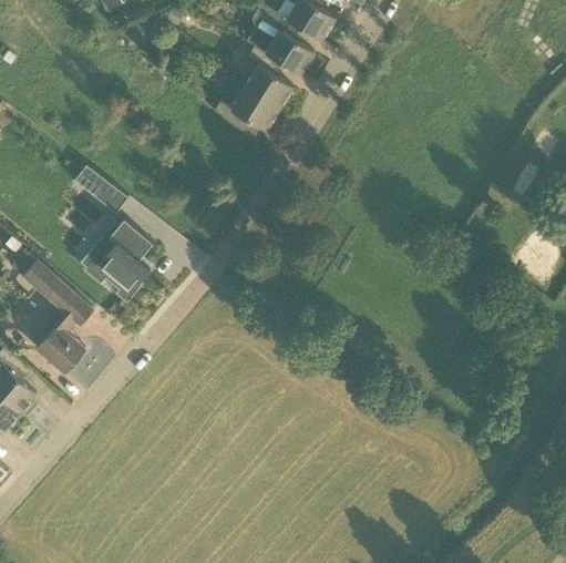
[(315,8),(319,0),(284,0),(295,8),(286,21),(300,30),(321,43),(336,20),(315,8)]
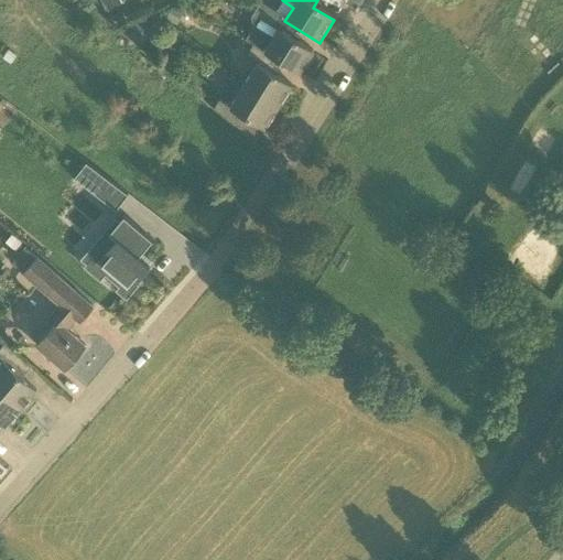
[(284,21),(273,14),(260,6),(251,20),(251,22),(251,23),(251,24),(251,25),(252,27),(253,28),(255,29),(246,44),(252,49),(278,64),(299,77),(313,54),(292,42),(299,30),(284,21)]
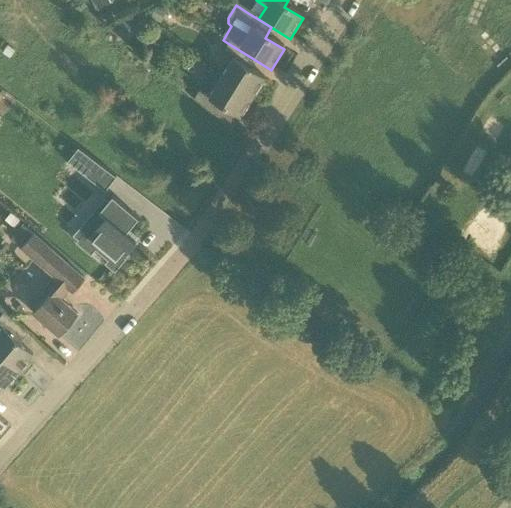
[(149,21),(159,26),(165,12),(156,8),(149,21)]
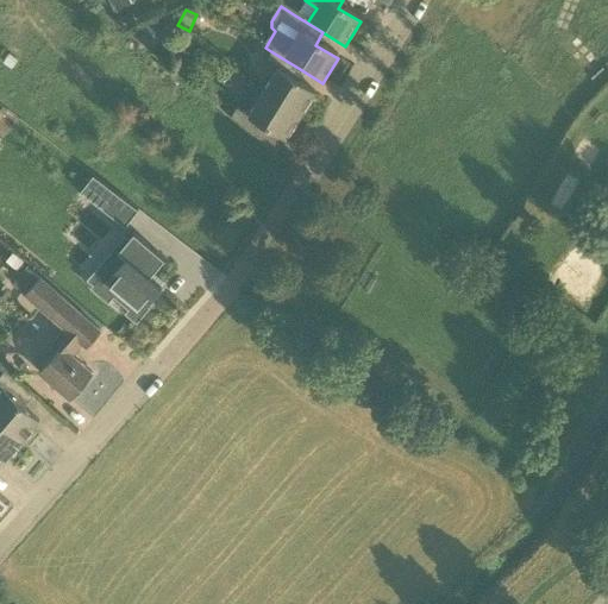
[(293,82),(300,69),(273,52),(264,65),(277,73),(263,96),(300,119),(314,95),(293,82)]
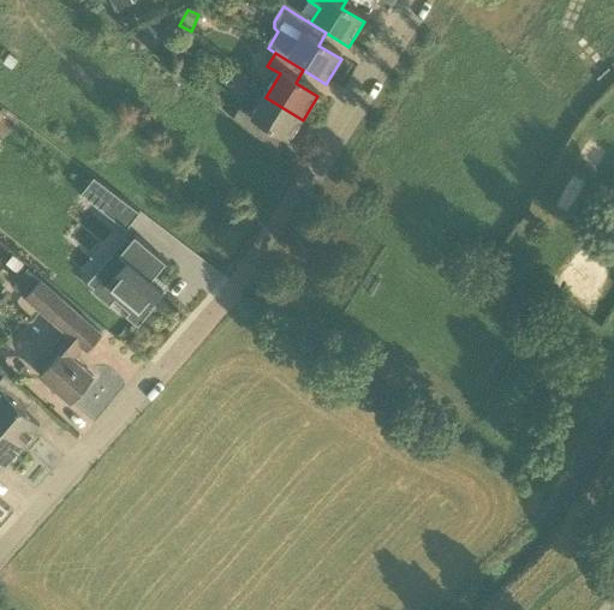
[(288,144),(303,120),(266,97),(250,120),(238,113),(232,123),(257,143),(266,131),(288,144)]
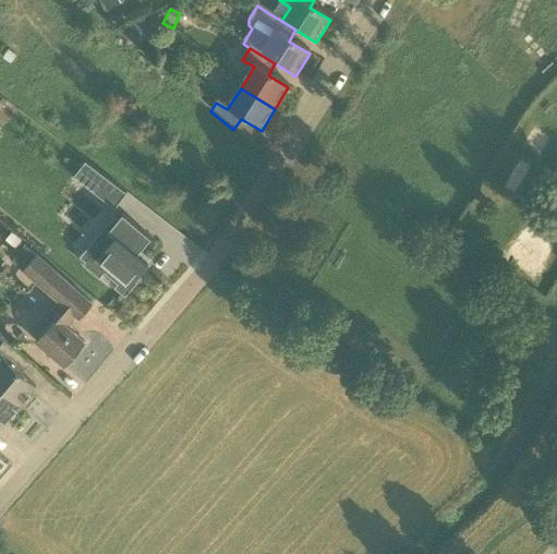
[(73,180),(114,212),(126,196),(84,165),(73,180)]
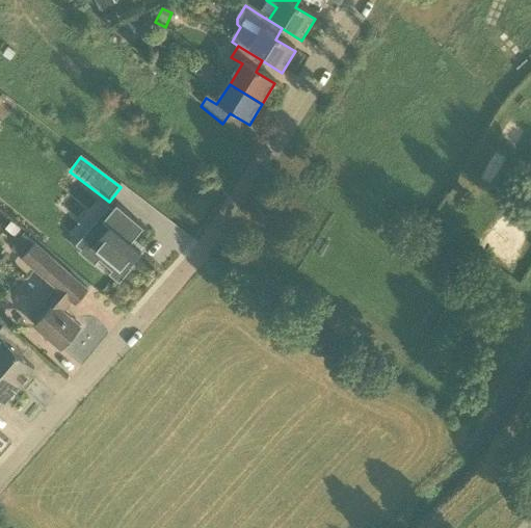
[(111,273),(122,282),(134,266),(132,265),(144,247),(134,240),(145,223),(117,203),(105,219),(112,225),(99,241),(94,236),(81,252),(97,265),(105,255),(118,264),(111,273)]
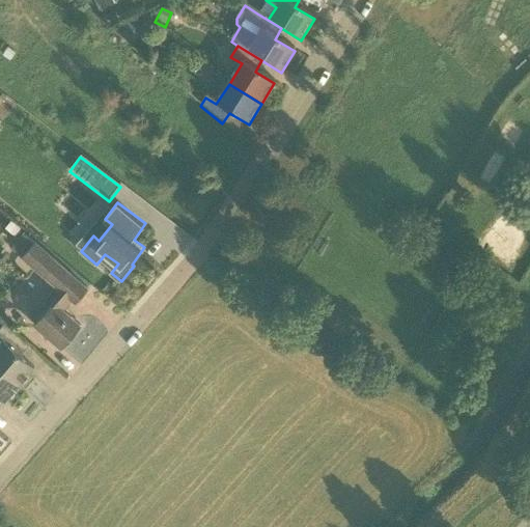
[(87,293),(56,265),(34,245),(23,236),(10,251),(21,260),(21,261),(58,294),(50,303),(51,304),(33,325),(61,352),(80,330),(62,313),(71,303),(75,307),(87,293)]
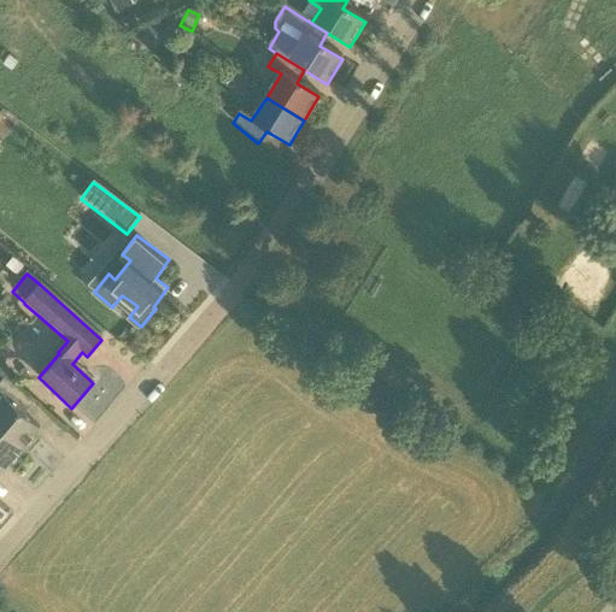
[(0,430),(25,453),(36,441),(34,437),(40,431),(24,416),(31,409),(4,383),(0,387),(0,396),(3,400),(0,402),(0,430)]
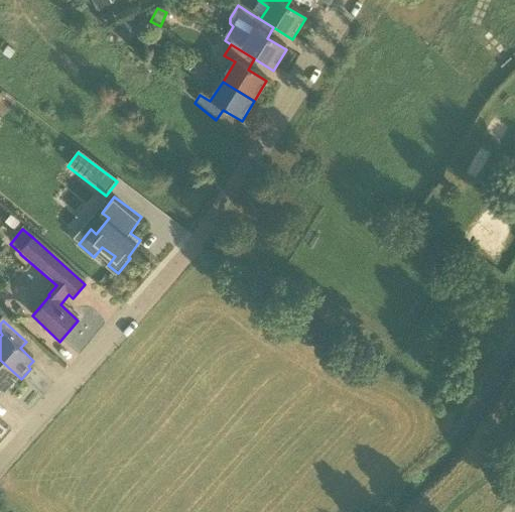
[(11,391),(21,379),(0,360),(0,391),(3,394),(8,388),(11,391)]
